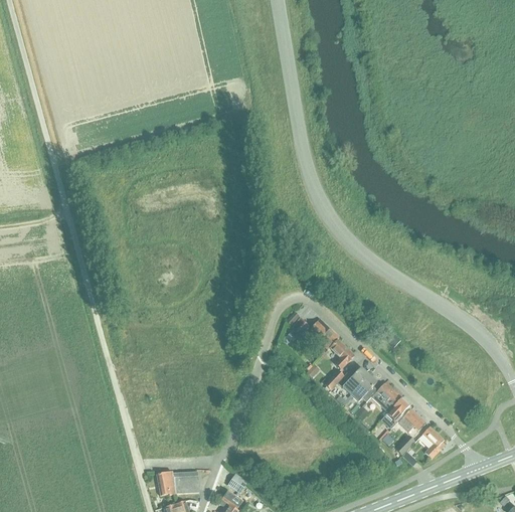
[(291,324),(299,315),(294,311),(286,320),(291,324)]
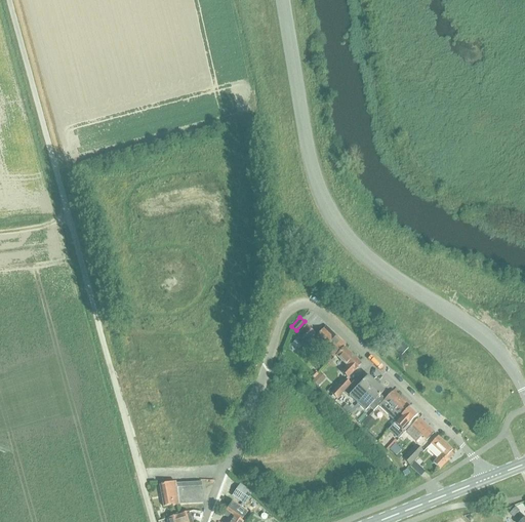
[(295,333),(305,343),(314,332),(305,323),(295,333)]
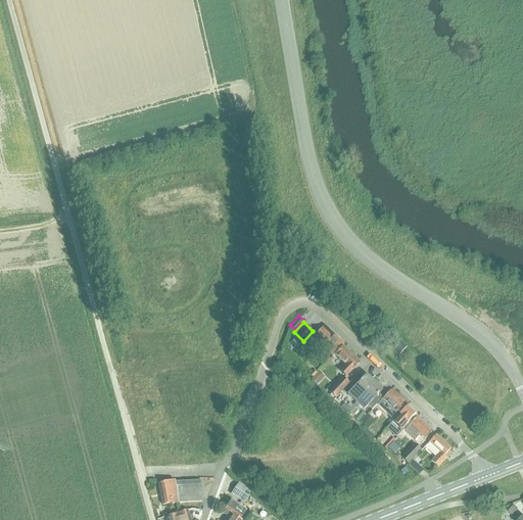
[(329,348),(334,352),(343,341),(335,333),(324,323),(315,333),(330,346),(329,348)]
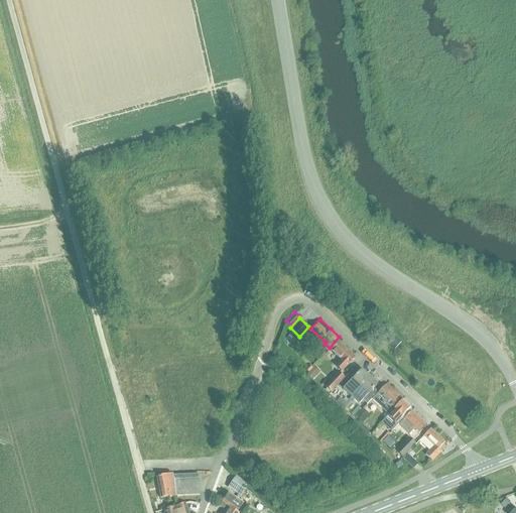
[(335,365),(340,371),(353,357),(337,342),(330,349),(341,359),(335,365)]
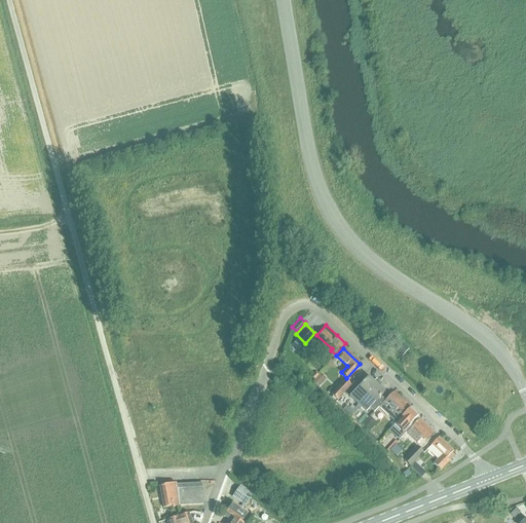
[(315,372),(320,380),(326,377),(322,369),(315,372)]
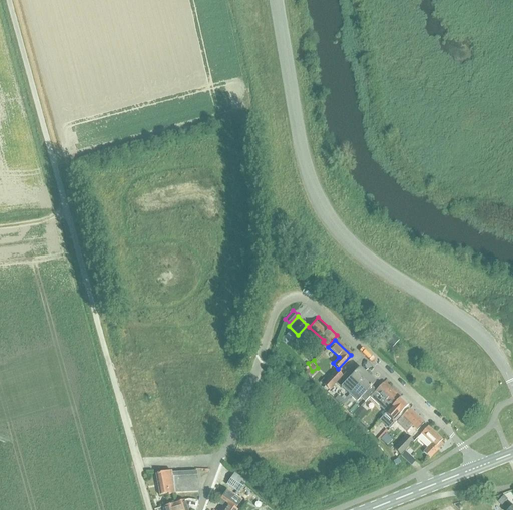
[(349,392),(369,371),(367,368),(364,370),(359,365),(356,369),(351,365),(340,377),(337,380),(349,392)]
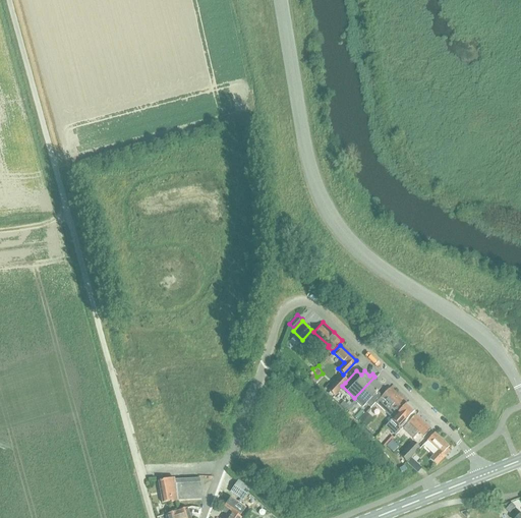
[(334,393),(347,379),(341,373),(329,388),(334,393)]
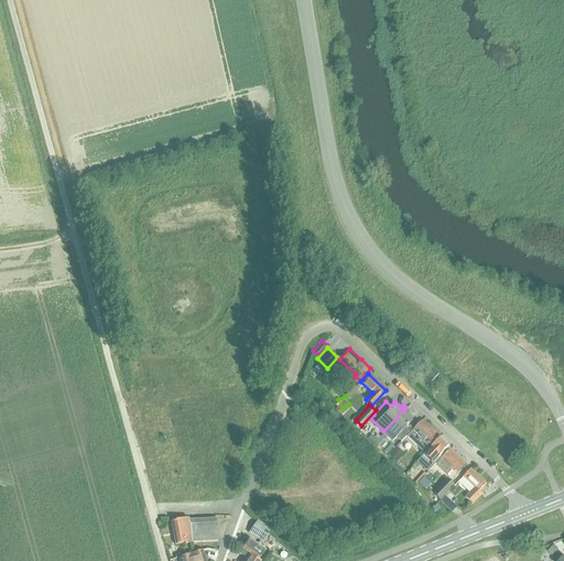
[(408,422),(412,418),(407,413),(409,409),(405,408),(383,431),(382,431),(391,440),(396,435),(400,440),(404,435),(413,427),(408,422)]
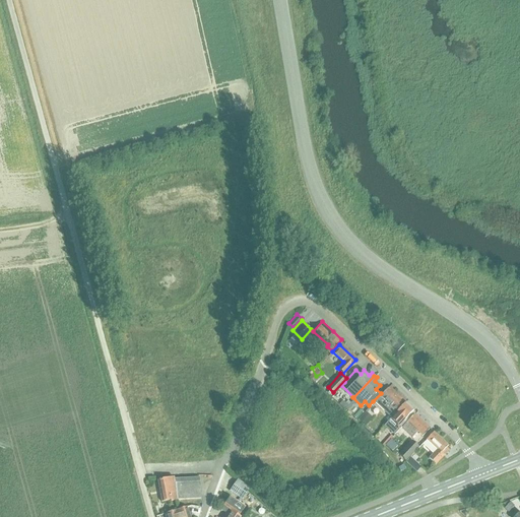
[(392,414),(404,400),(405,399),(389,384),(376,399),(392,414)]
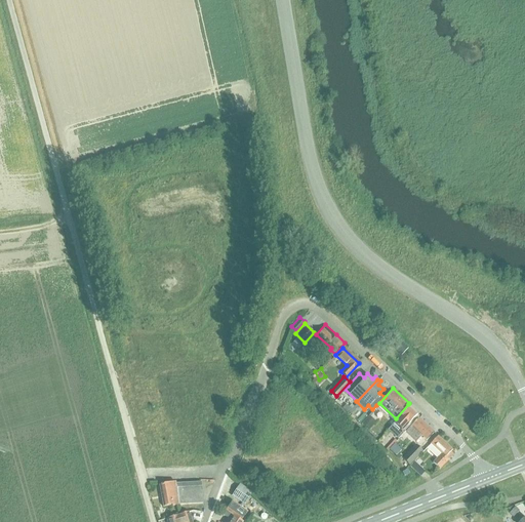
[(354,412),(358,407),(346,399),(342,405),(354,412)]
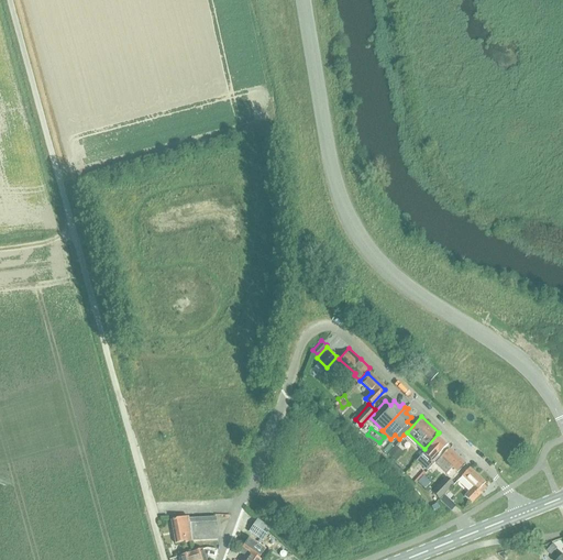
[(438,434),(424,449),(416,458),(427,469),(440,454),(448,447),(444,445),(446,442),(438,434)]
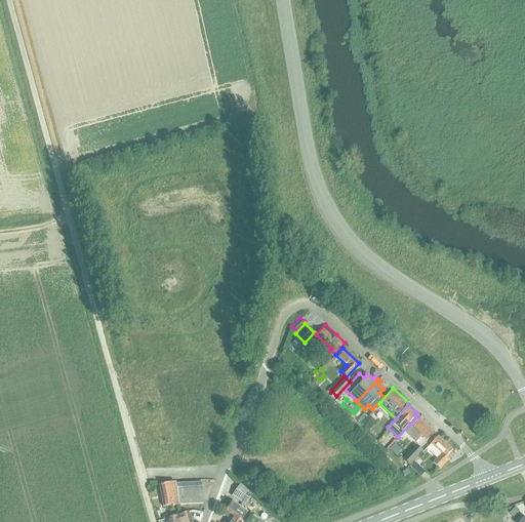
[(370,412),(363,419),(370,427),(377,418),(370,412)]
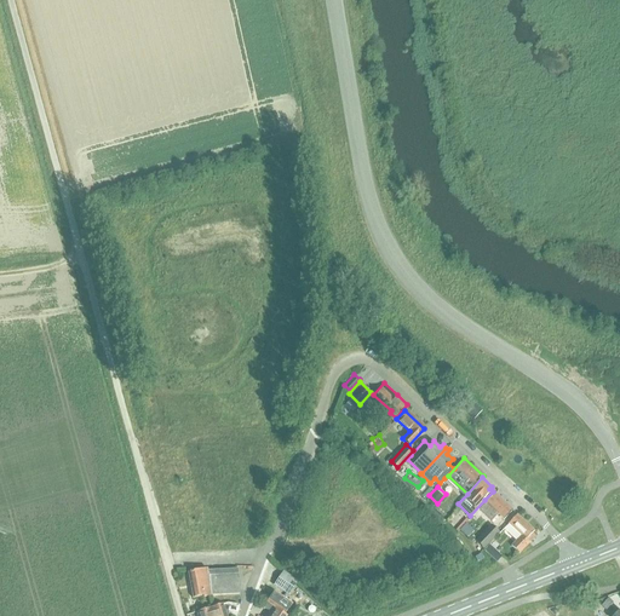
[(494,490),(493,491),(484,500),(503,517),(511,507),(494,490)]
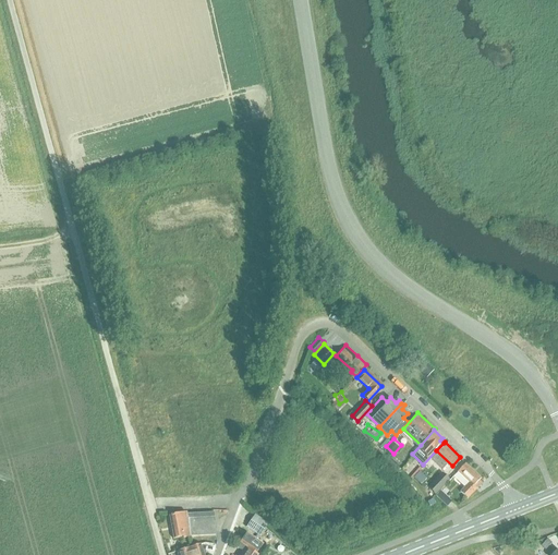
[(465,485),(461,490),(468,496),(482,481),(478,479),(481,477),(465,461),(453,474),(465,485)]
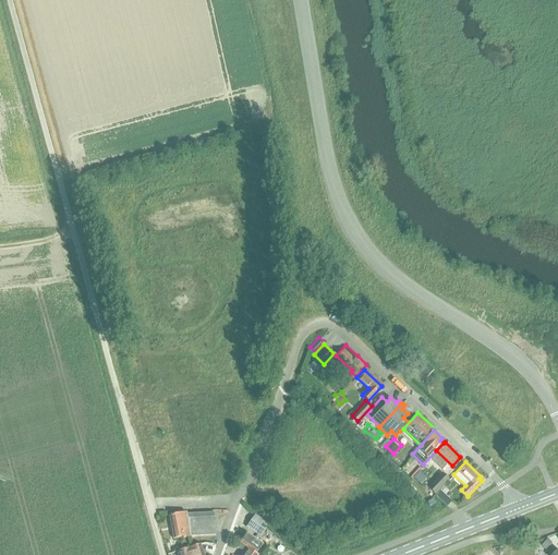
[(420,466),(413,472),(421,480),(427,473),(420,466)]
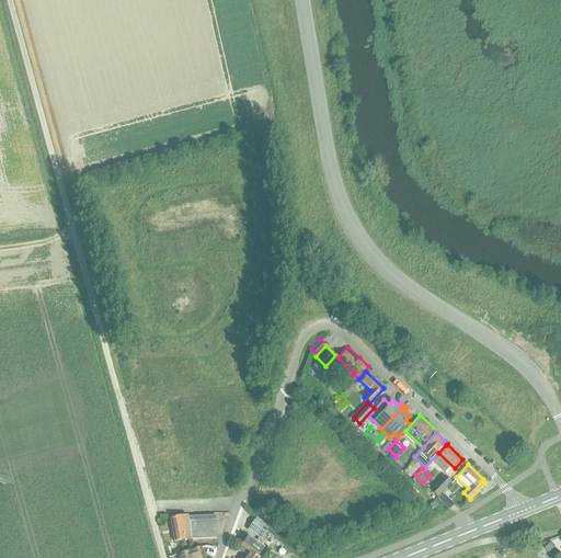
[(432,489),(438,496),(451,480),(445,474),(432,489)]
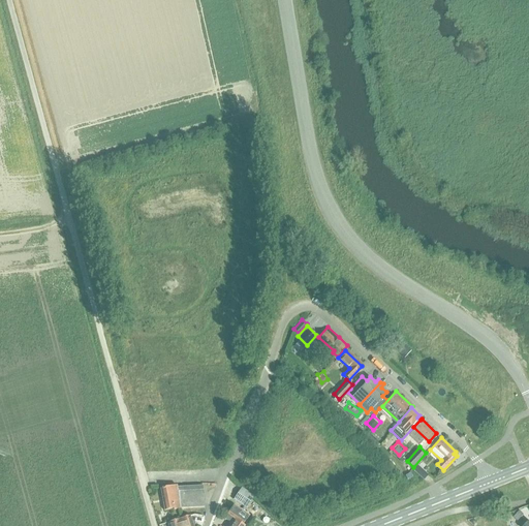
[(418,462),(413,467),(425,477),(429,472),(418,462)]
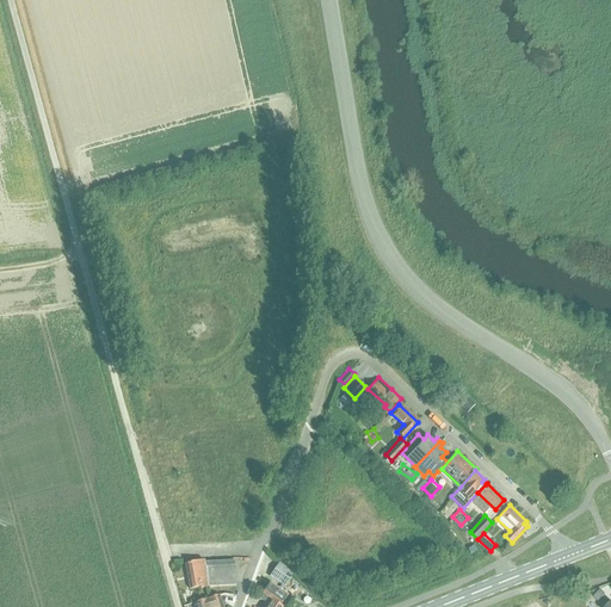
[(234,558),(204,559),(204,558),(185,562),(190,586),(199,584),(201,586),(208,583),(235,582),(234,558)]
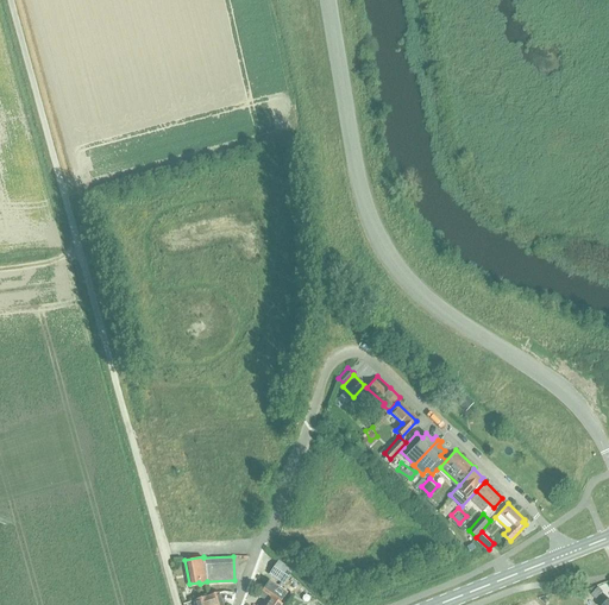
[(293,568),(277,559),(268,573),(283,583),(293,568)]
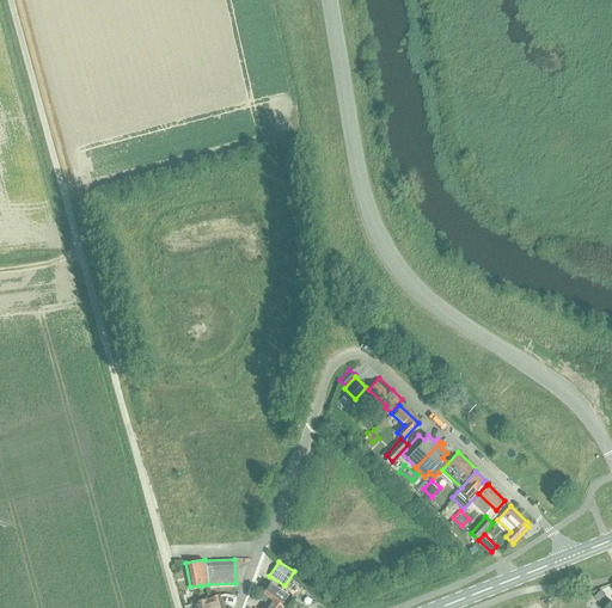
[(258,607),(281,607),(283,606),(281,605),(288,594),(271,582),(261,597),(265,600),(258,607)]
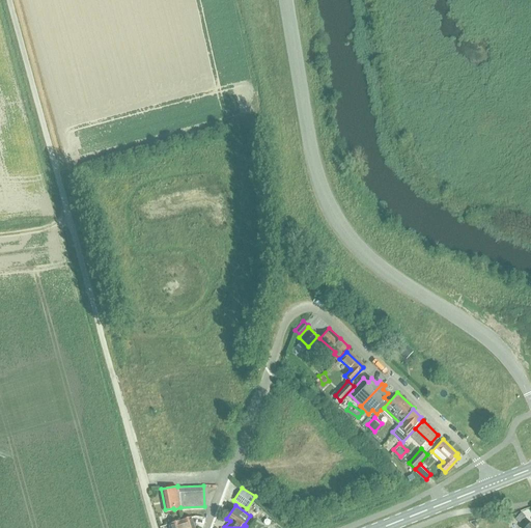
[(194,527),(191,516),(169,522),(171,527),(194,527)]
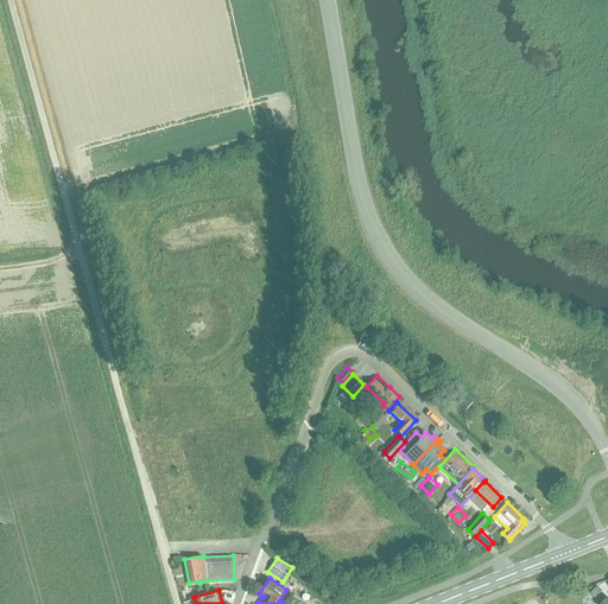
[(607,603),(607,597),(603,593),(595,602),(597,603),(607,603)]
